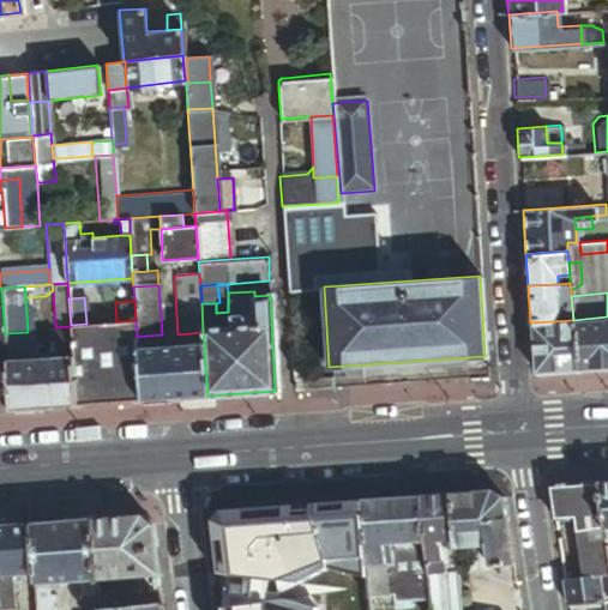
[(576,369),(607,366),(607,316),(573,320),(576,369)]
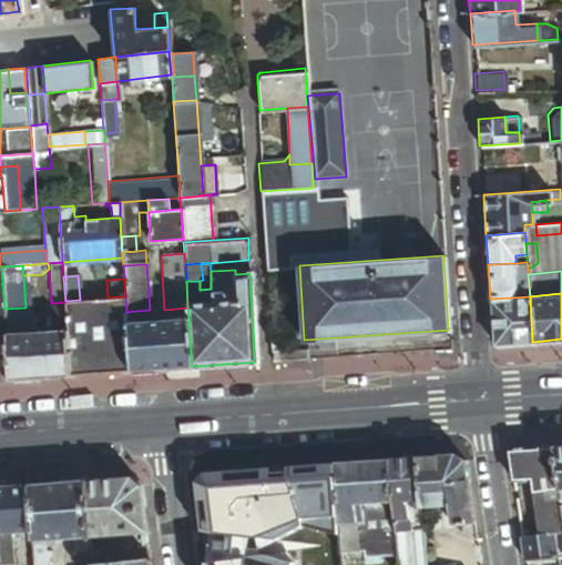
[(126,312),(125,296),(108,298),(80,300),(65,301),(65,302),(67,331),(128,328),(126,312)]
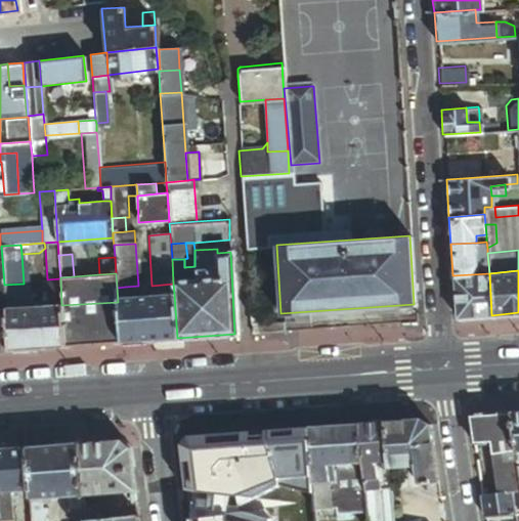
[(456,317),(491,315),(489,273),(452,275),(456,317)]
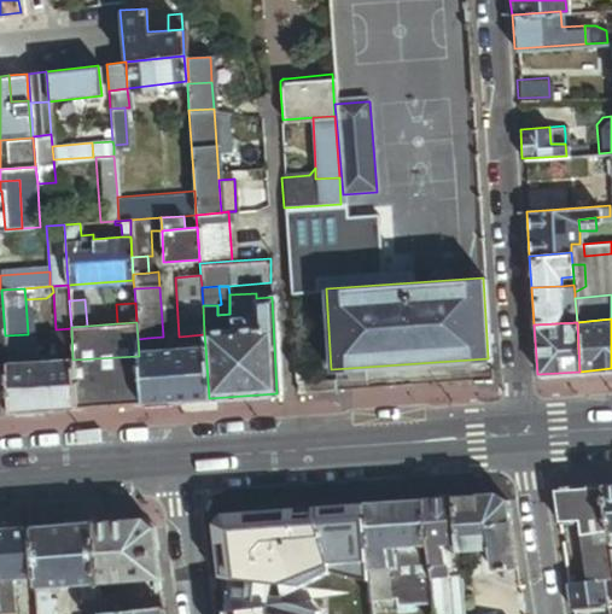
[(10,413),(75,408),(73,360),(71,328),(56,329),(57,360),(36,361),(6,362),(10,413)]
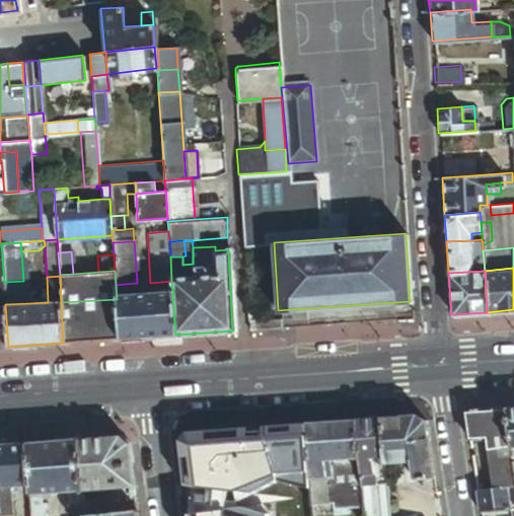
[(4,282),(5,301),(24,299),(24,296),(23,281),(4,282)]
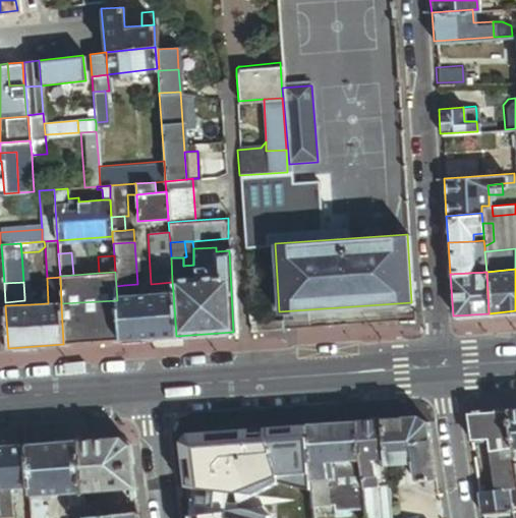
[(173,292),(172,282),(151,284),(152,293),(173,292)]
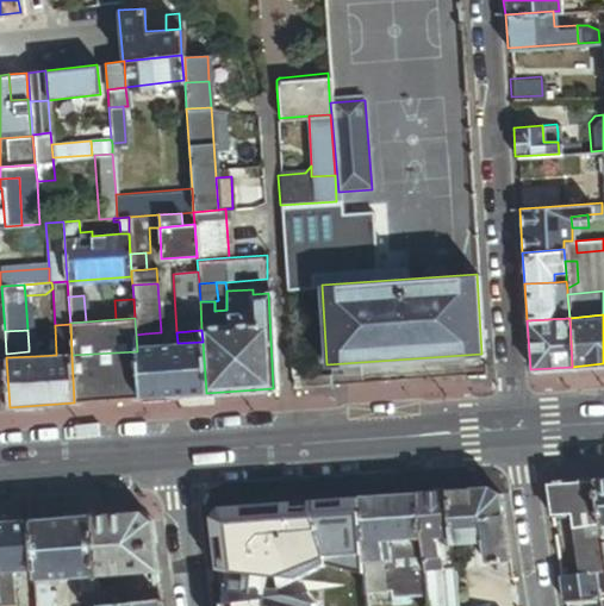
[(162,344),(161,332),(145,333),(147,345),(162,344)]
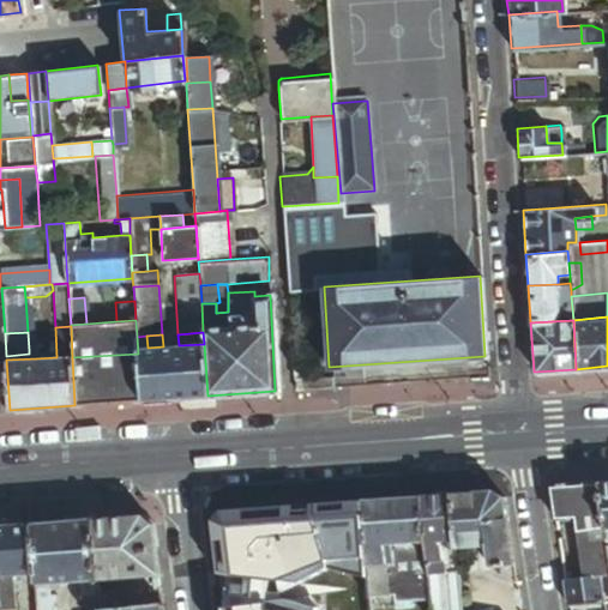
[(208,396),(204,344),(179,345),(163,346),(148,348),(146,336),(137,337),(138,354),(140,400),(208,396)]
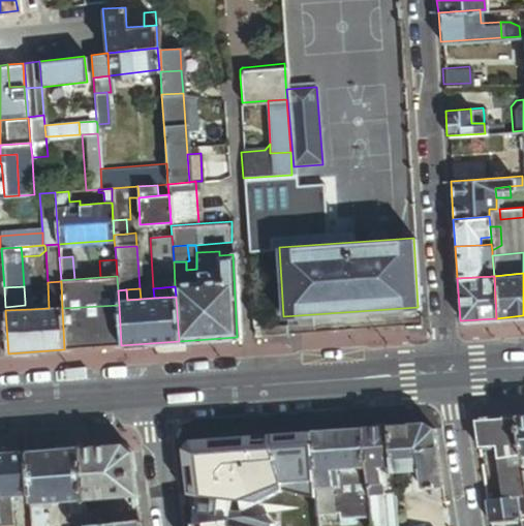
[(25,305),(5,307),(5,310),(31,309),(30,301),(25,302),(25,305)]
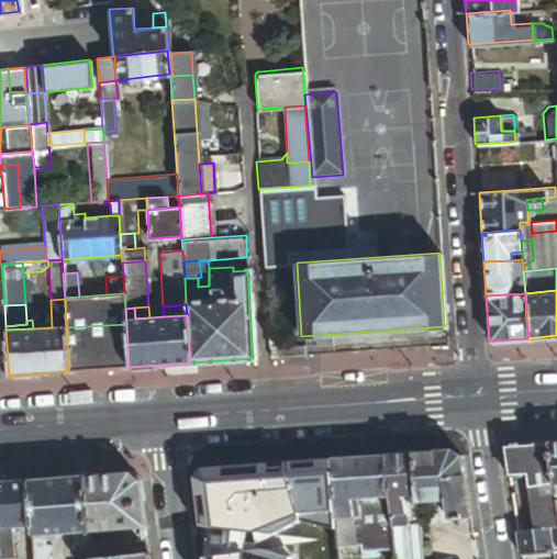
[(68,371),(129,367),(126,324),(66,327),(68,371)]
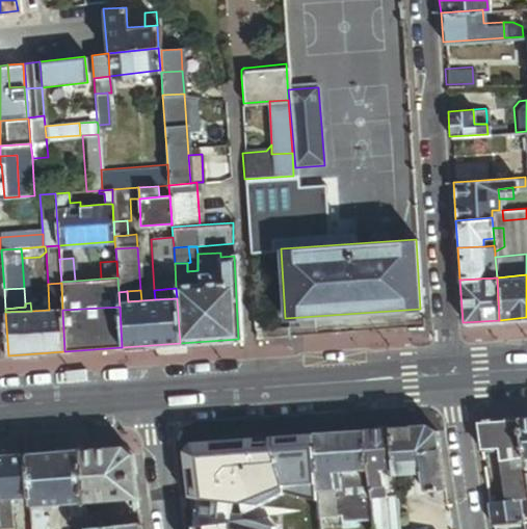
[(0,355),(8,355),(5,312),(0,312),(0,355)]
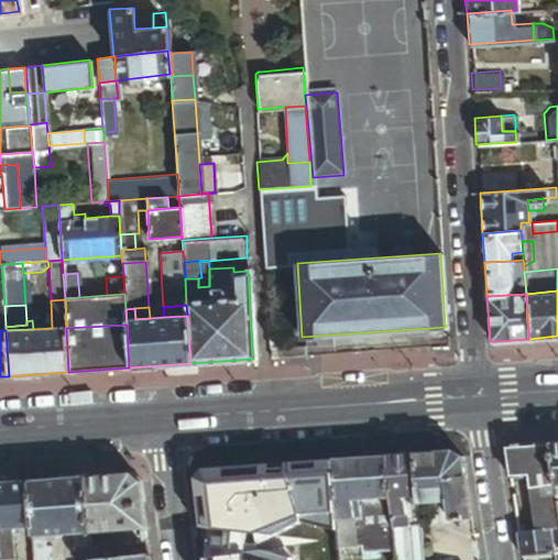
[(557,441),(546,442),(550,472),(554,489),(557,487),(557,441)]
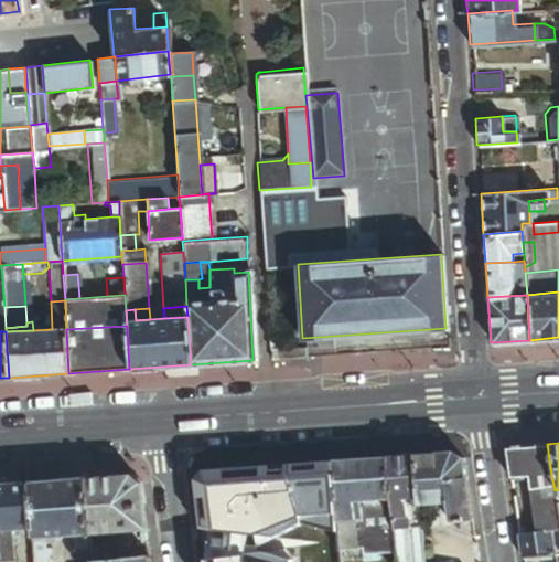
[(551,474),(547,444),(501,447),(505,477),(525,476),(551,474)]
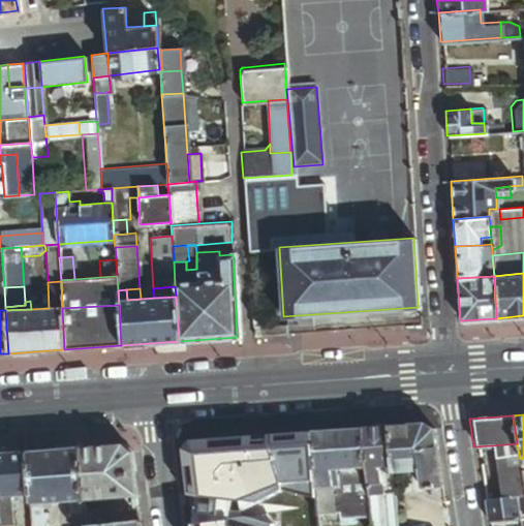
[(421,422),(384,425),(389,464),(389,470),(415,469),(419,488),(437,486),(429,427),(421,422)]
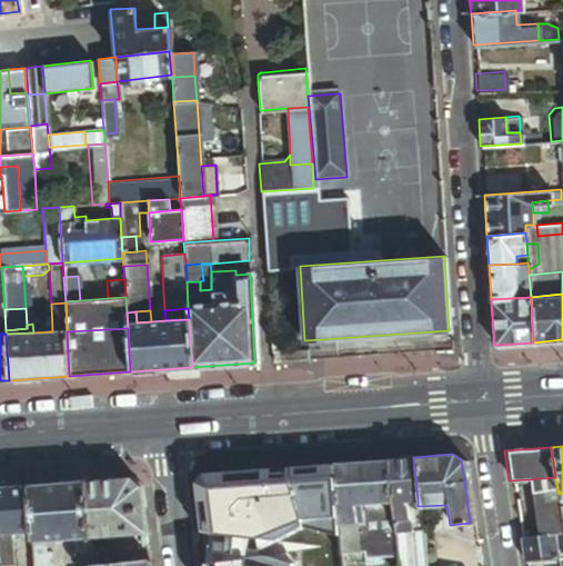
[(418,499),(413,457),(385,459),(389,502),(391,519),(406,518),(405,507),(400,500),(418,499)]
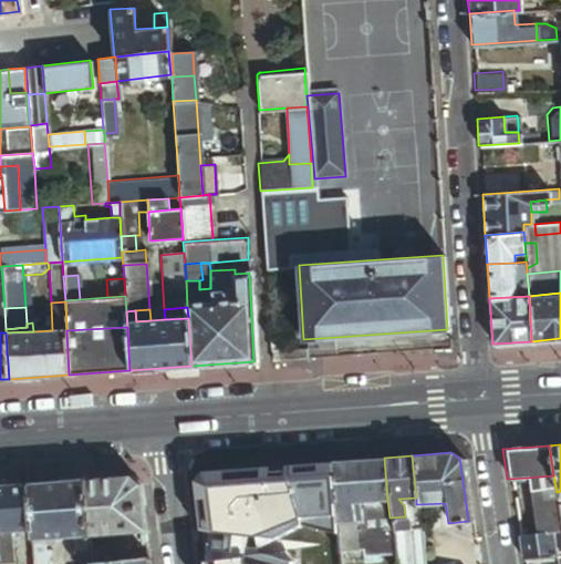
[(387,500),(384,458),(329,461),(332,500),(334,521),(350,520),(357,520),(356,502),(387,500)]
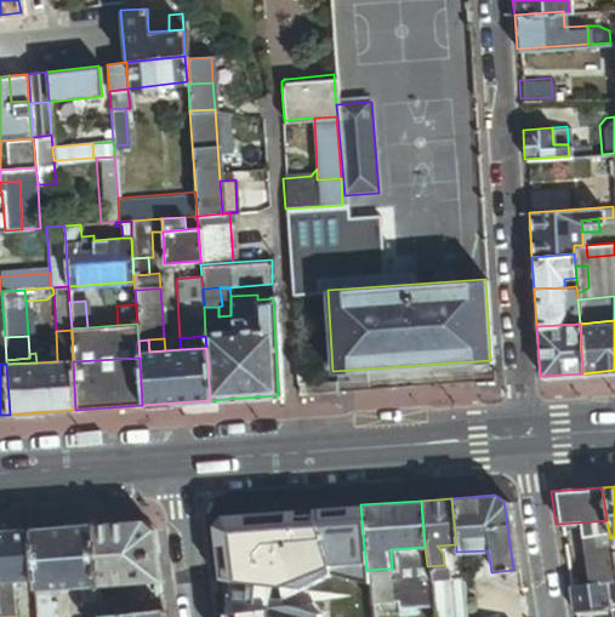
[(364,547),(360,504),(218,515),(210,524),(221,616),(265,616),(260,556),(364,547)]
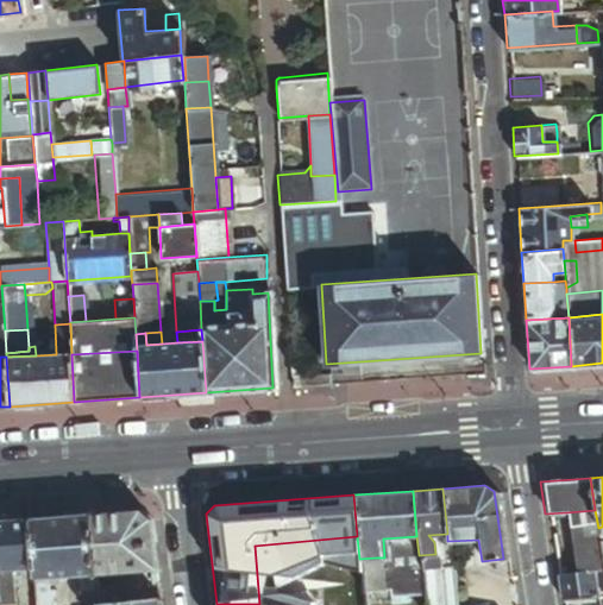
[(136,510),(87,514),(90,574),(106,572),(152,568),(146,517),(136,510)]
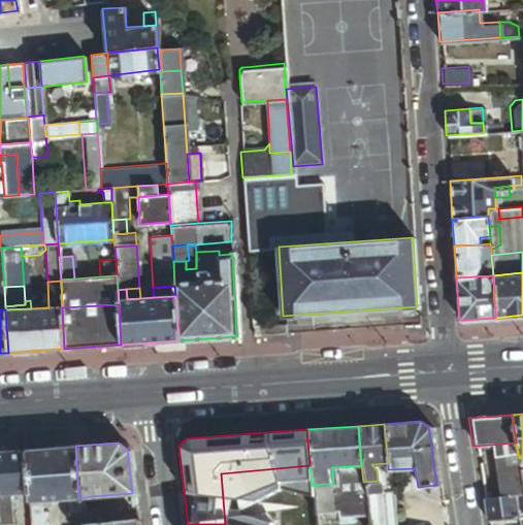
[(514,495),(522,493),(522,489),(521,471),(519,458),(516,443),(491,445),(499,497),(514,495)]
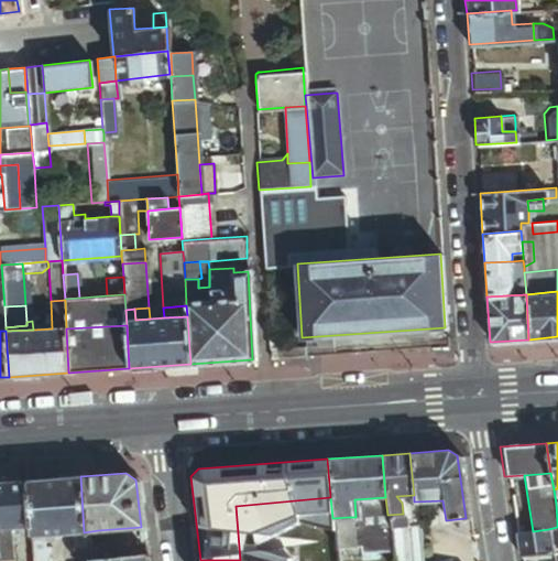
[(84,532),(80,476),(23,481),(28,526),(30,560),(47,560),(47,557),(42,557),(41,547),(41,535),(68,533),(69,545),(73,545),(85,543),(84,532)]
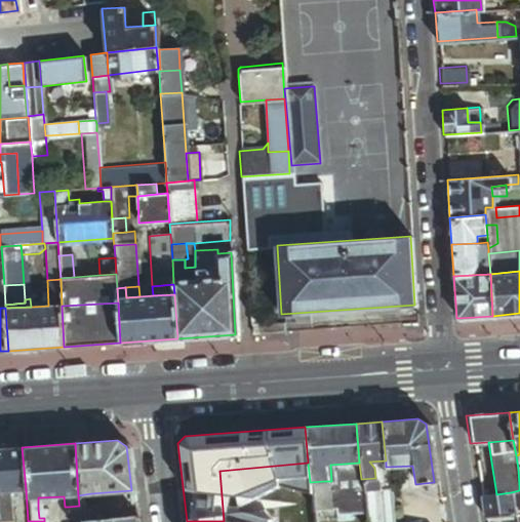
[(26,489),(22,447),(0,448),(0,521),(9,520),(6,490),(26,489)]
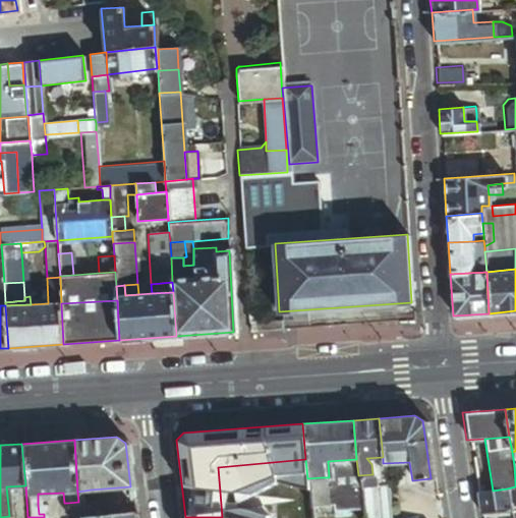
[(374,494),(386,492),(383,463),(383,457),(366,458),(371,464),(373,474),(374,494)]
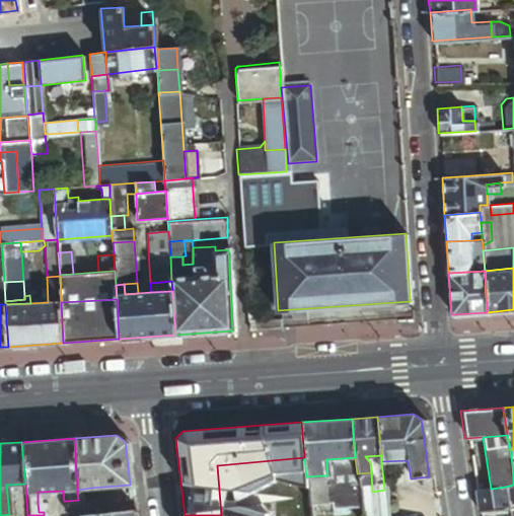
[(357,473),(355,457),(326,459),(327,475),(320,475),(322,503),(328,503),(329,508),(359,506),(358,497),(357,473)]
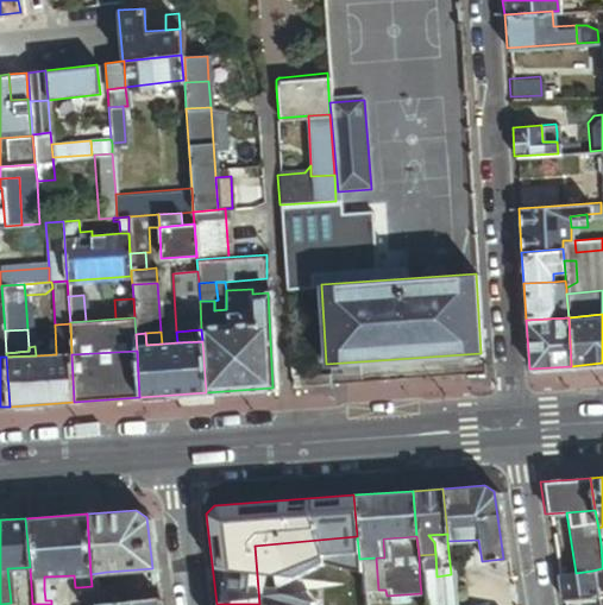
[(419,555),(420,583),(437,581),(437,577),(435,554),(419,555)]
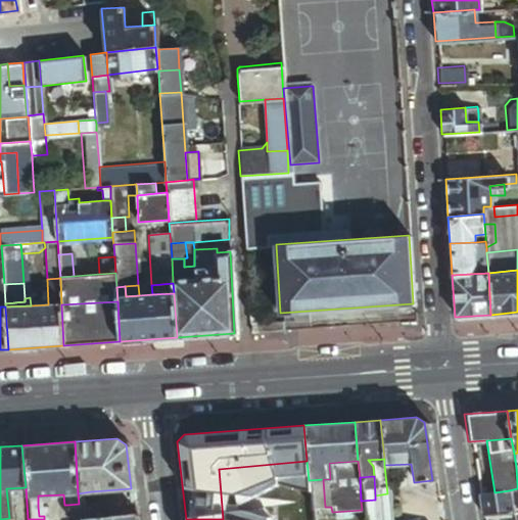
[(309,486),(311,508),(325,507),(323,479),(309,480),(309,486)]
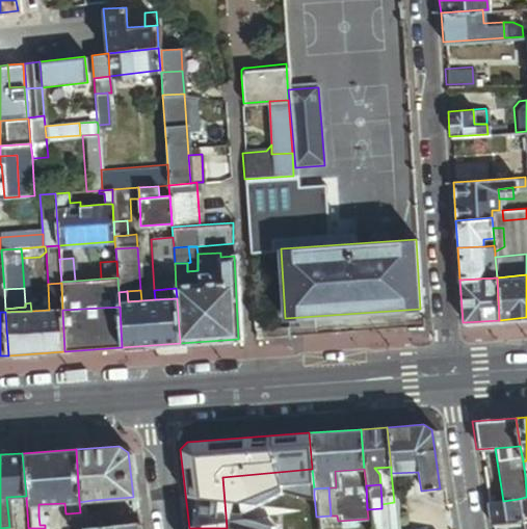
[(518,499),(503,501),(484,504),(488,524),(521,521),(520,514),(518,499)]
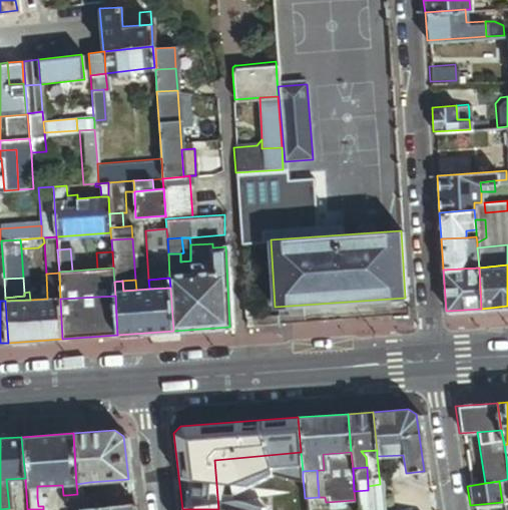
[(79,509),(92,509),(91,501),(89,482),(76,484),(77,494),(79,506),(79,509)]
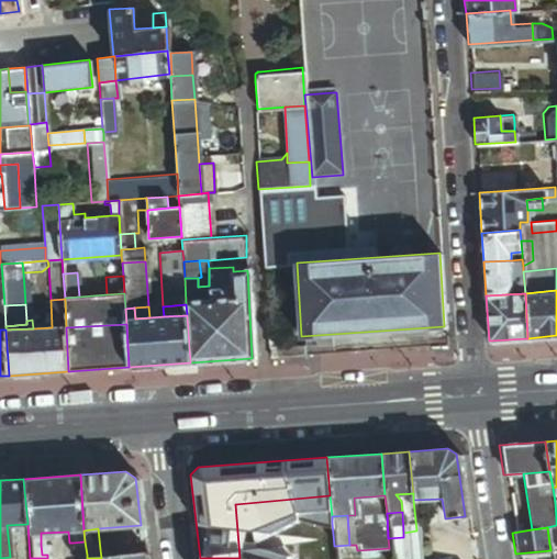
[(389,558),(419,558),(416,530),(403,533),(403,537),(388,538),(389,548),(389,558)]
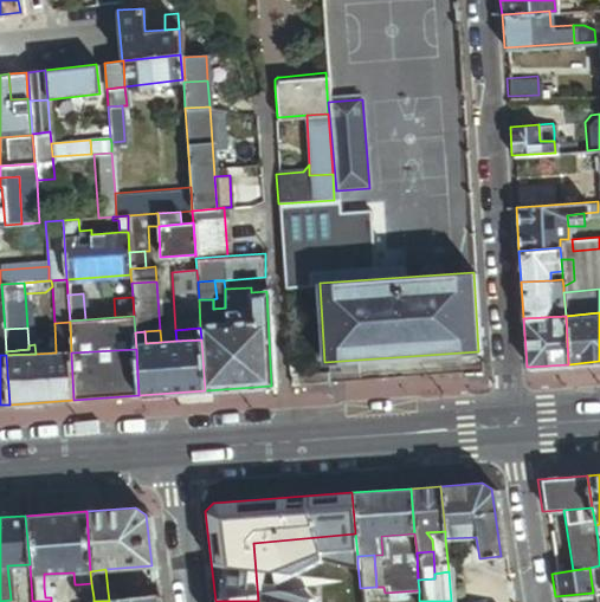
[(94,597),(91,583),(78,584),(79,599),(86,599),(94,597)]
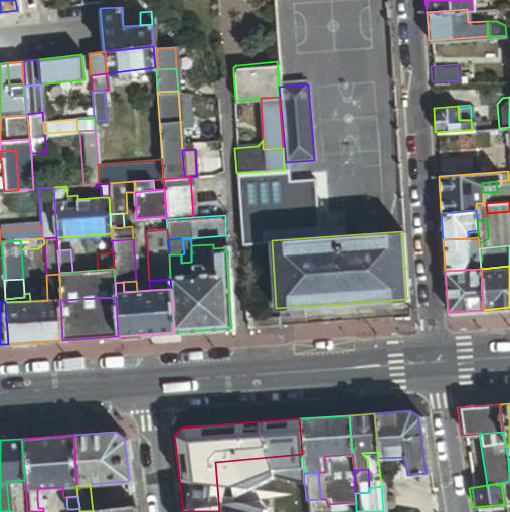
[(132,506),(131,498),(109,501),(110,509),(132,506)]
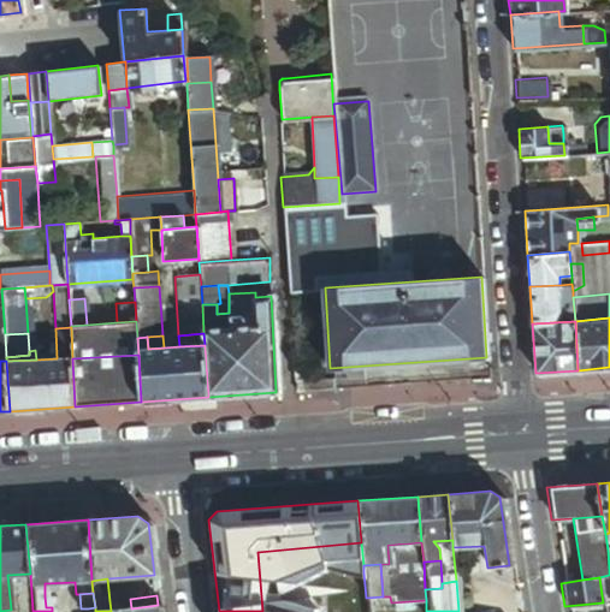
[(110,601),(111,611),(131,608),(130,599),(110,601)]
